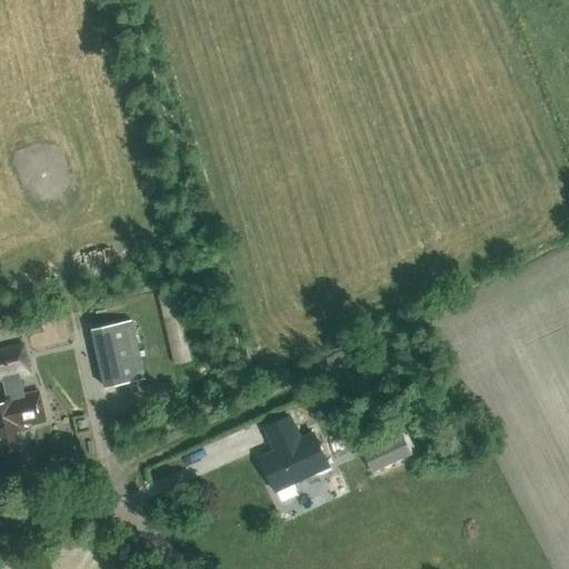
[(170,361),(188,360),(182,292),(165,293),(170,361)]
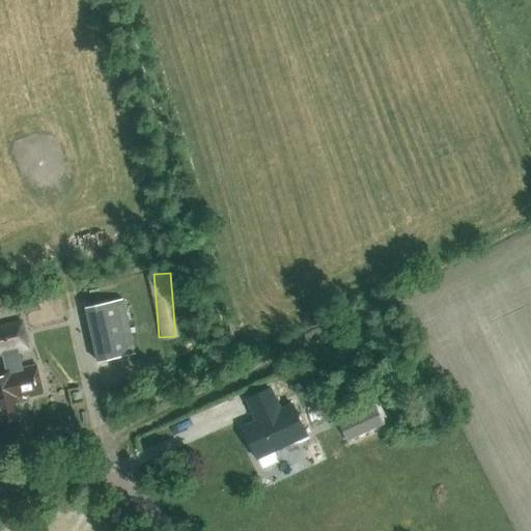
[(85,305),(93,360),(135,354),(127,299),(85,305)]
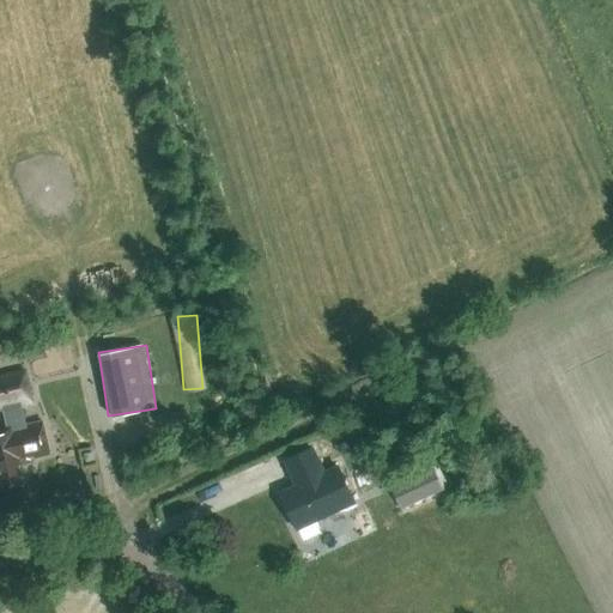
[(25,370),(0,376),(0,407),(4,407),(18,404),(32,401),(25,370)]
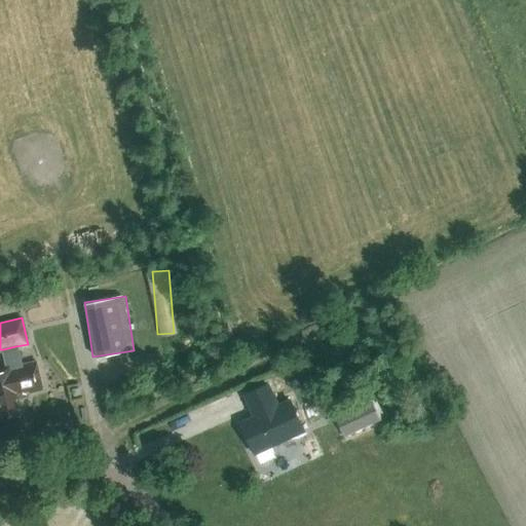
[(0,367),(0,411),(2,411),(4,418),(20,414),(15,399),(20,398),(20,395),(43,389),(37,362),(22,365),(19,351),(16,352),(15,346),(3,349),(5,360),(8,359),(9,365),(0,367)]
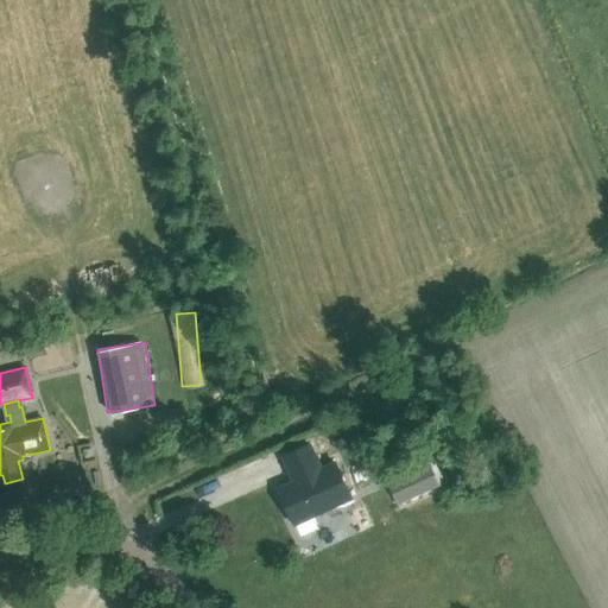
[(321,470),(309,445),(283,457),(295,482),(278,489),(295,525),(301,537),(316,530),(311,517),(352,499),(335,463),(321,470)]
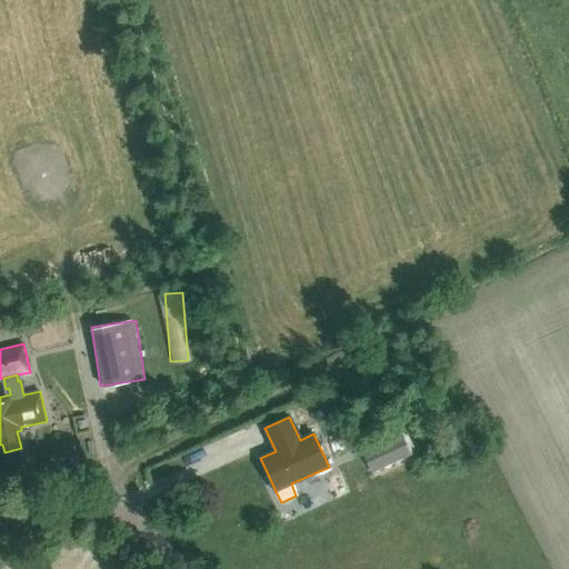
[(401,435),(362,452),(372,473),(410,456),(401,435)]
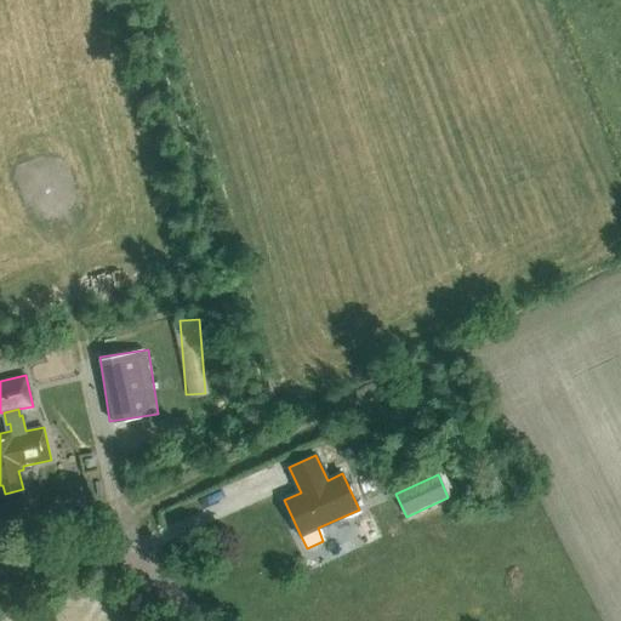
All buildings are outlined.
